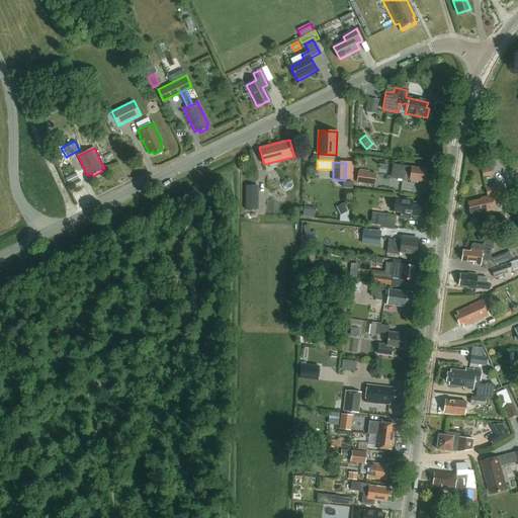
[(425,182),(427,169),(399,166),(398,175),(410,176),(409,180),(411,181),(411,182),(417,183),(417,181),(425,182)]
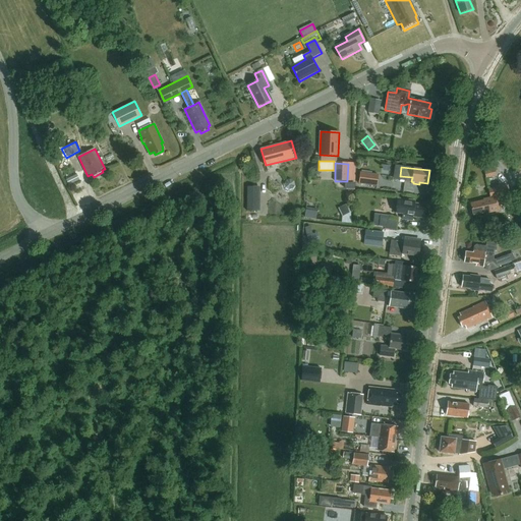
[(359,173),(358,184),(377,187),(378,175),(359,173)]
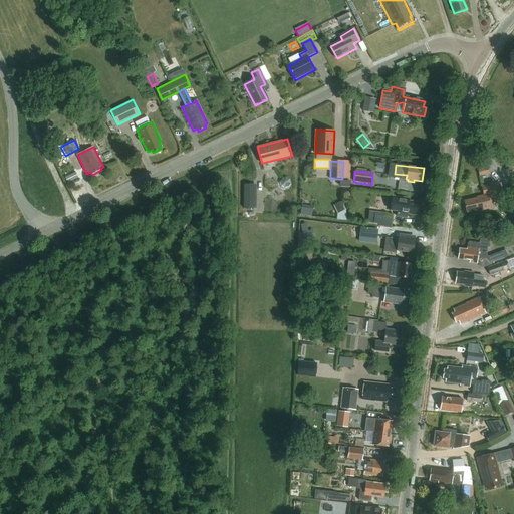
[(282,179),(280,182),(281,186),(284,188),(288,187),(290,184),(289,180),(286,178),(282,179)]
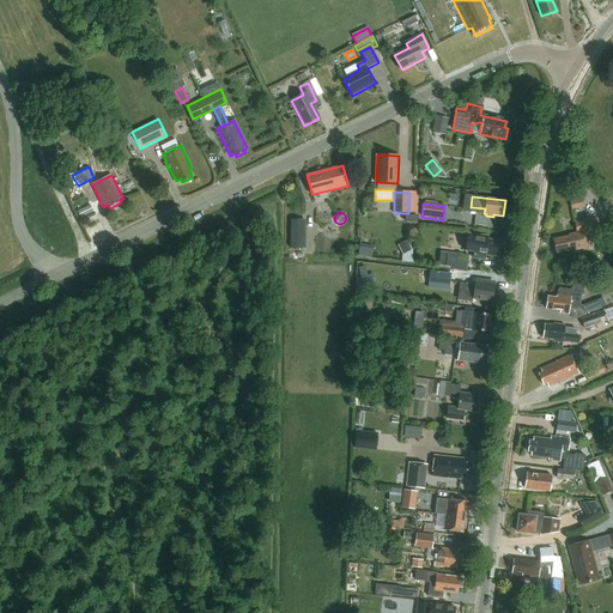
[(575,224),(577,234),(568,236),(568,237),(553,240),(556,254),(571,250),(571,252),(588,248),(587,240),(600,237),(596,219),(575,224)]
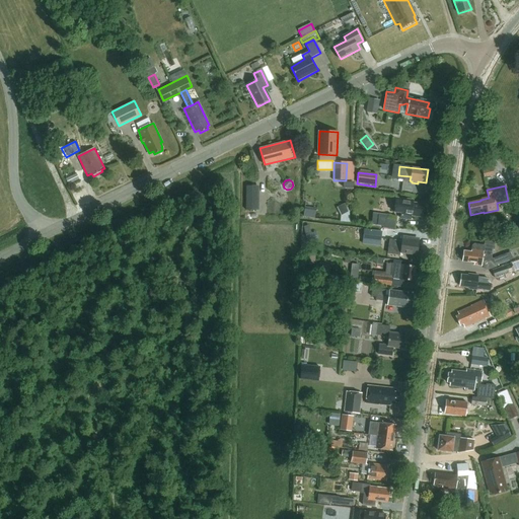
[(258,188),(245,188),(245,211),(258,211),(258,188)]
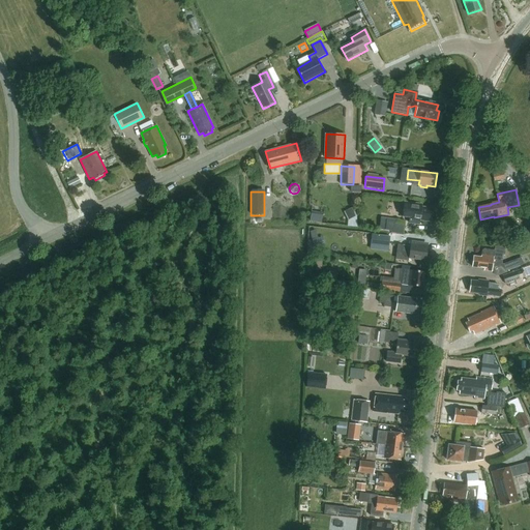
[(420,207),(421,205),(404,203),(402,217),(413,218),(415,206),(420,207)]
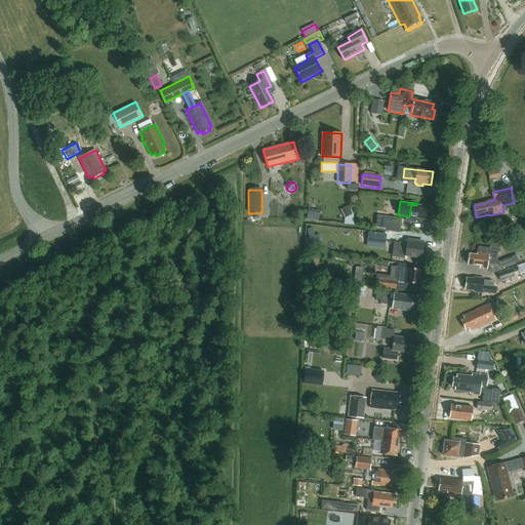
[(428,206),(416,205),(411,204),(409,216),(409,221),(415,223),(415,218),(427,220),(428,206)]
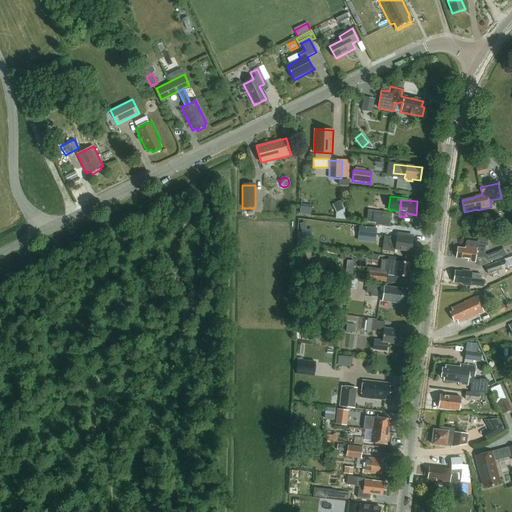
[(300,205),(299,214),(310,216),(311,206),(300,205)]
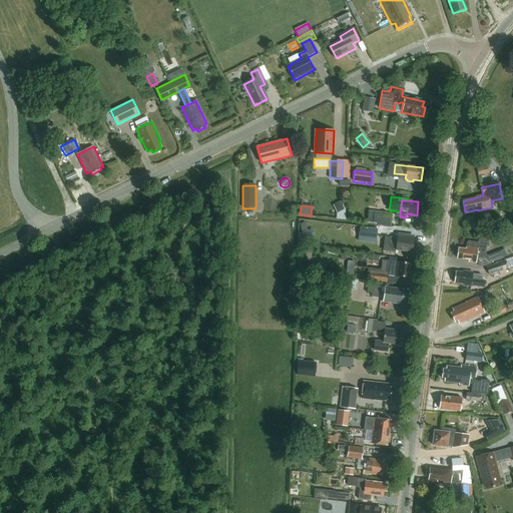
[(374,212),(373,223),(379,224),(379,226),(390,227),(392,214),(374,212)]
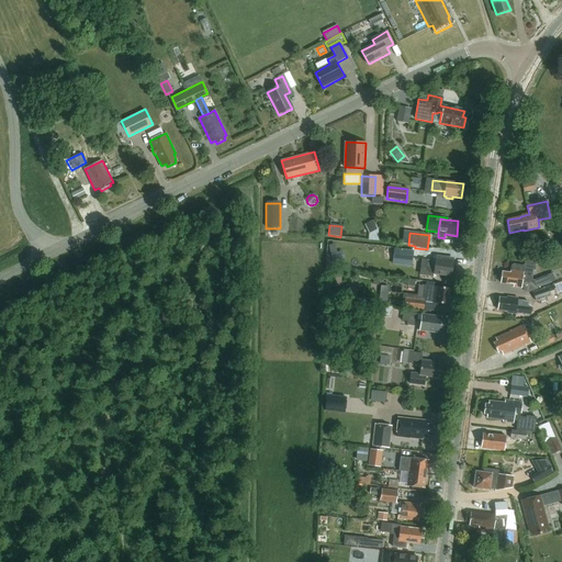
[(394,249),(393,260),(413,262),(414,251),(394,249)]
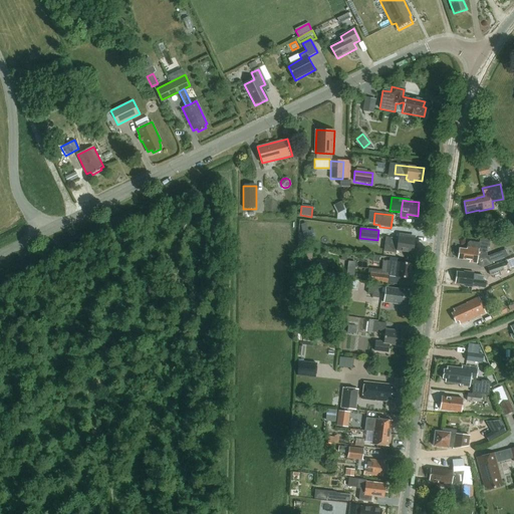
[(304,241),(307,240),(311,239),(309,231),(305,232),(302,233),(304,241)]
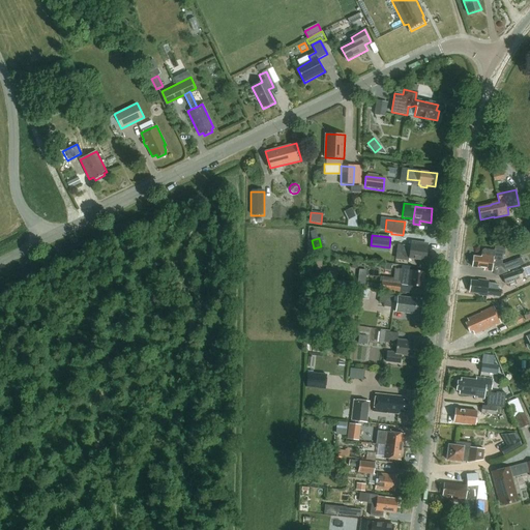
[(396,244),(395,255),(409,257),(408,259),(425,261),(428,246),(420,246),(421,243),(411,241),(410,246),(402,245),(396,244)]
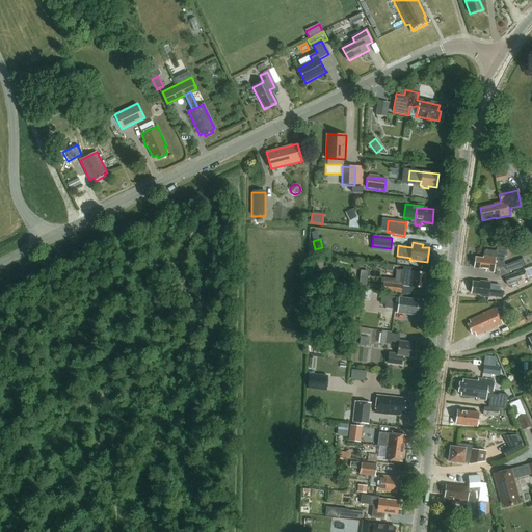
[(475,258),(474,268),(486,270),(486,272),(494,273),(495,264),(503,265),(504,260),(506,249),(497,247),(496,251),(486,250),(484,251),(483,257),(483,259),(475,258)]
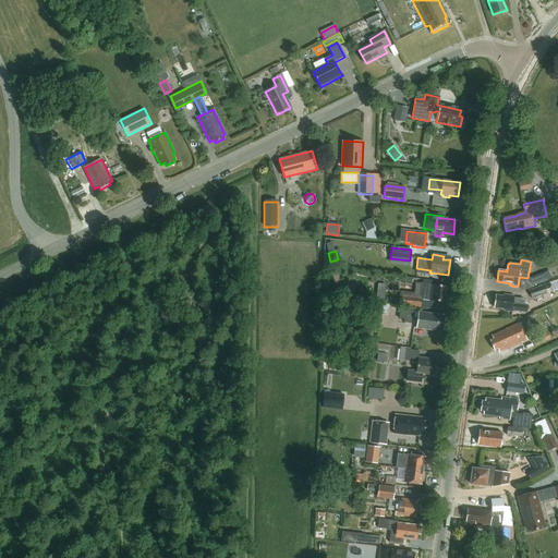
[(545,274),(531,279),(533,287),(547,281),(545,274)]
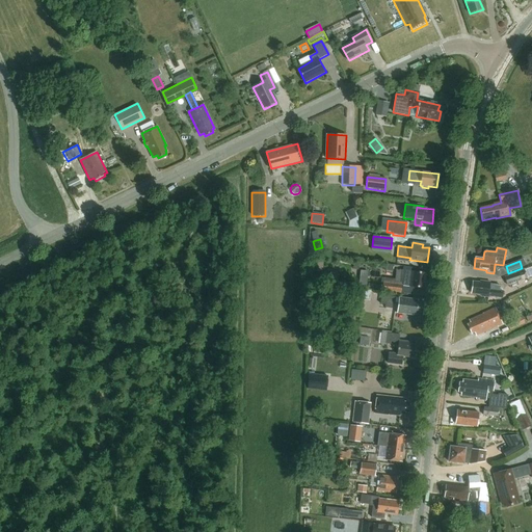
[(396,269),(395,285),(402,286),(414,288),(424,289),(426,273),(410,271),(403,270),(401,270),(396,269)]
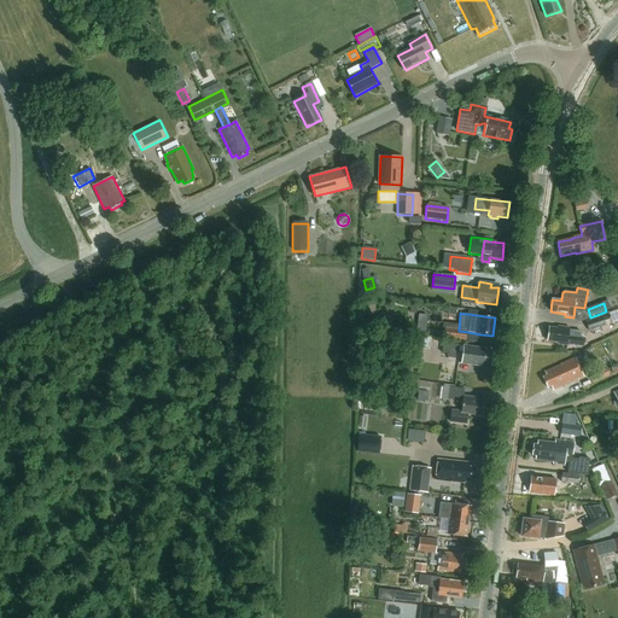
[(383,314),(367,320),(368,321),(361,324),(363,330),(377,331),(388,327),(383,314)]
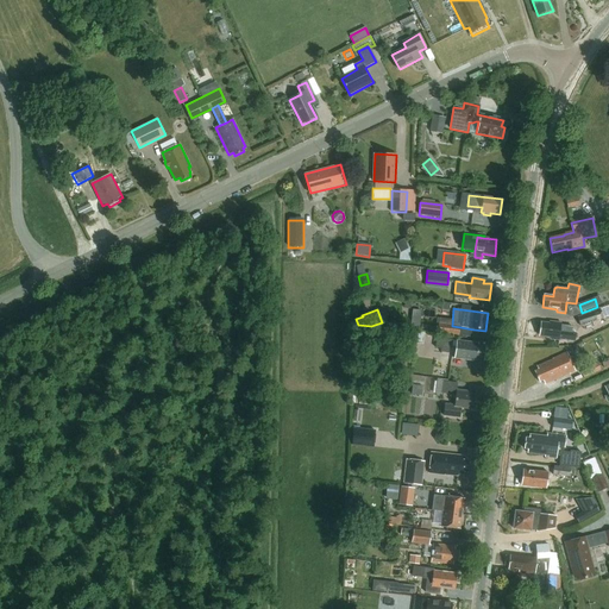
[(413,311),(410,328),(420,330),(421,312),(413,311)]
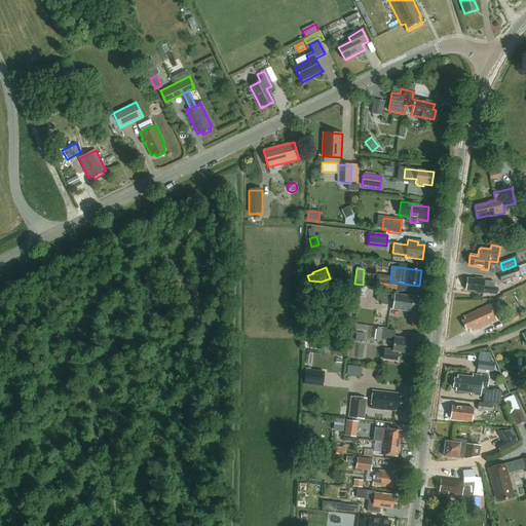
[(501,284),(521,276),(518,268),(498,275),(501,284)]
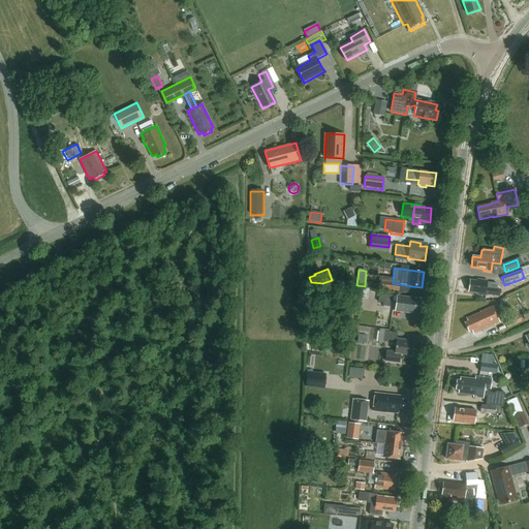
[(499,297),(500,289),(496,289),(487,288),(487,282),(487,281),(477,280),(476,282),(469,281),(468,291),(478,292),(477,294),(486,296),(486,294),(499,297)]
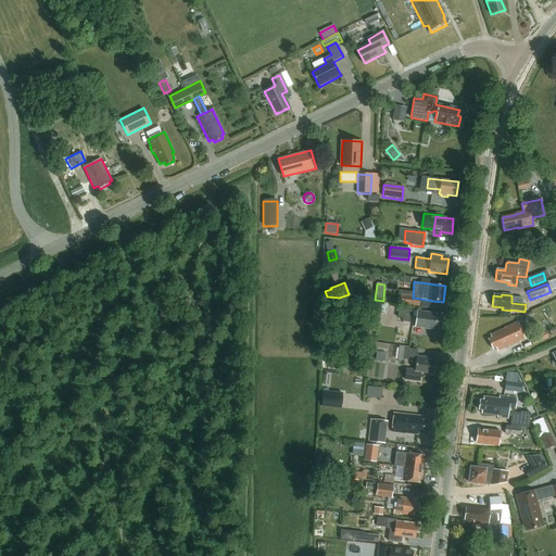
[(399,305),(419,307),(420,299),(400,297),(399,305)]
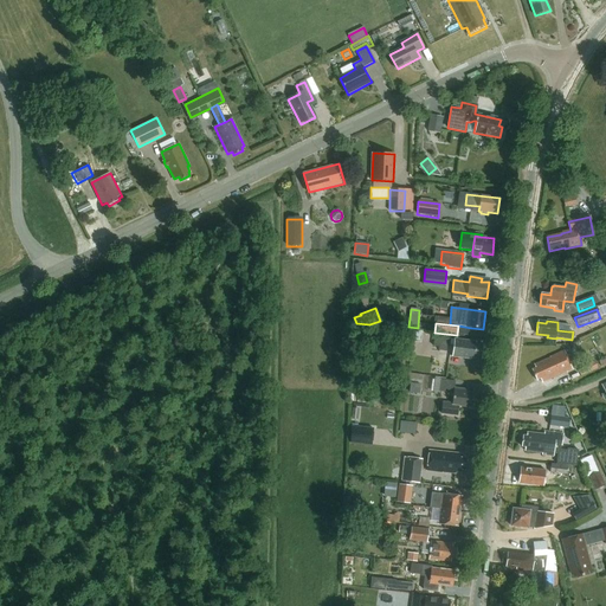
[(410,329),(410,340),(423,340),(423,329),(410,329)]
